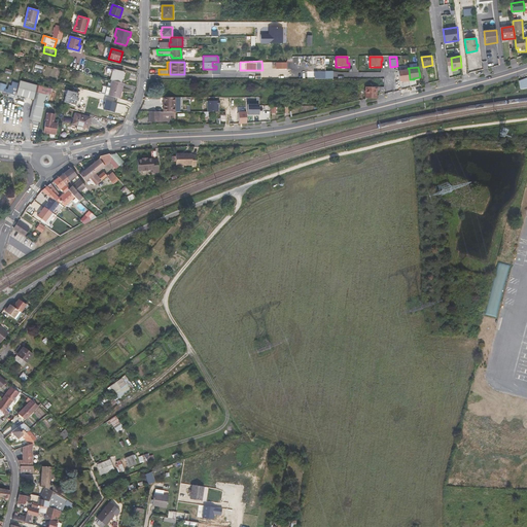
[(112,80),(120,82),(121,77),(124,77),(125,73),(106,68),(105,75),(112,76),(111,80),(112,80)]
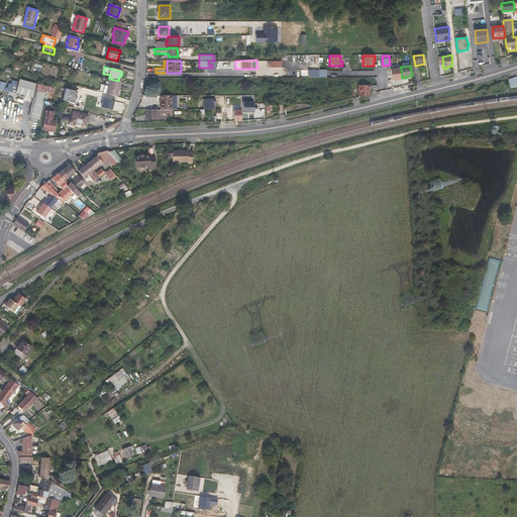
[(391,70),(392,80),(395,79),(395,81),(402,80),(402,78),(401,68),(391,70)]
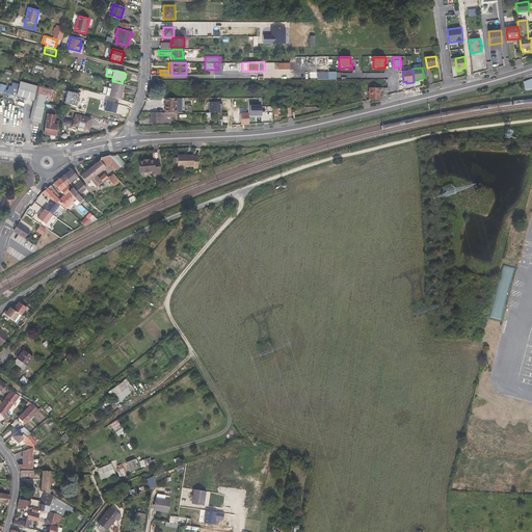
[(383,92),(388,92),(388,79),(381,79),(381,87),(369,87),(369,98),(374,98),(380,99),(380,97),(380,90),(383,90),(383,92)]
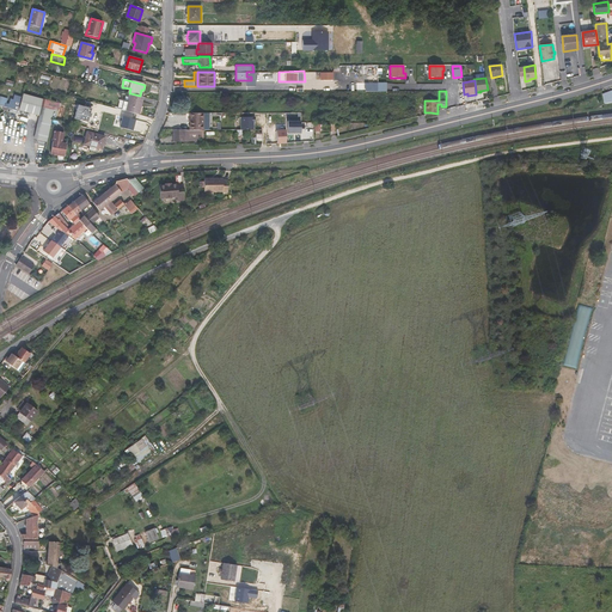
[(23,111),(41,116),(51,118),(55,120),(57,111),(57,108),(60,108),(61,104),(43,99),(43,98),(28,93),(23,111)]
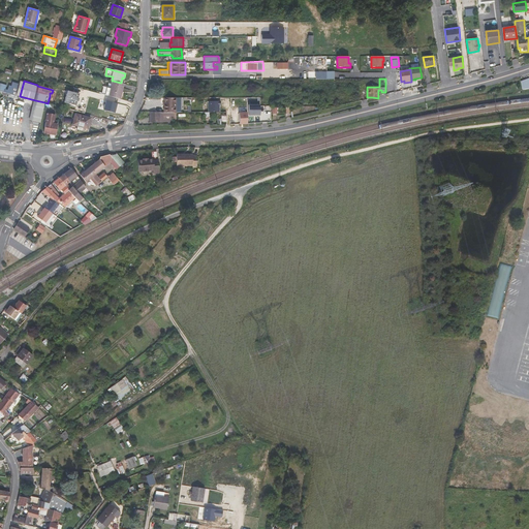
[(120,99),(124,84),(121,83),(113,81),(109,96),(120,99)]
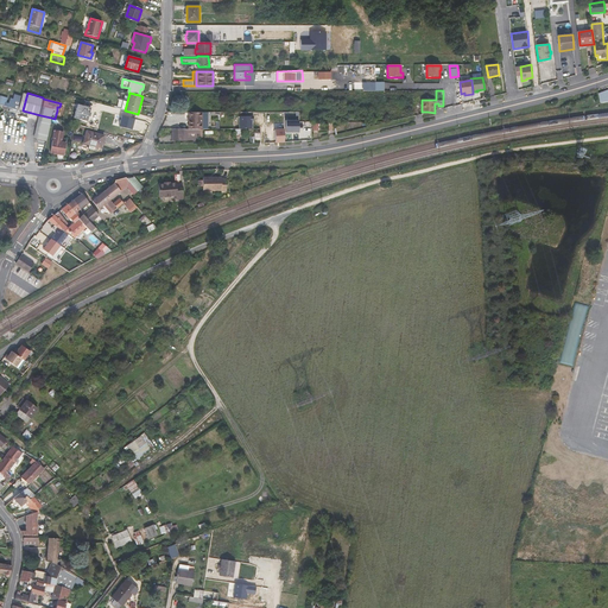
[(11,107),(18,109),(20,101),(21,97),(21,96),(14,94),(13,99),(11,97),(8,103),(11,105),(11,107)]
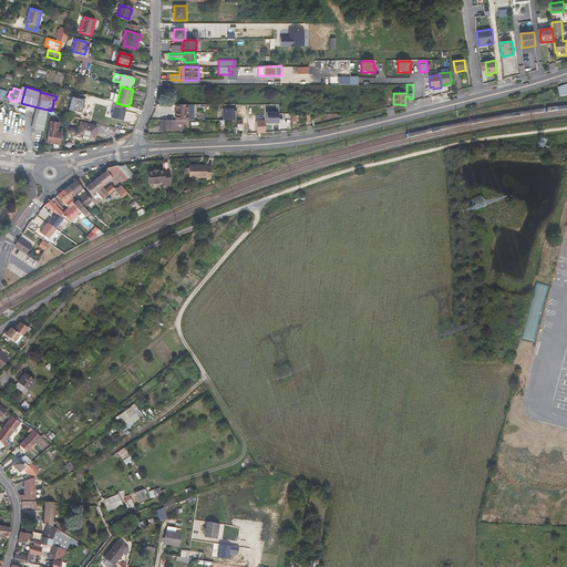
[(189,120),(189,104),(177,104),(177,120),(189,120)]
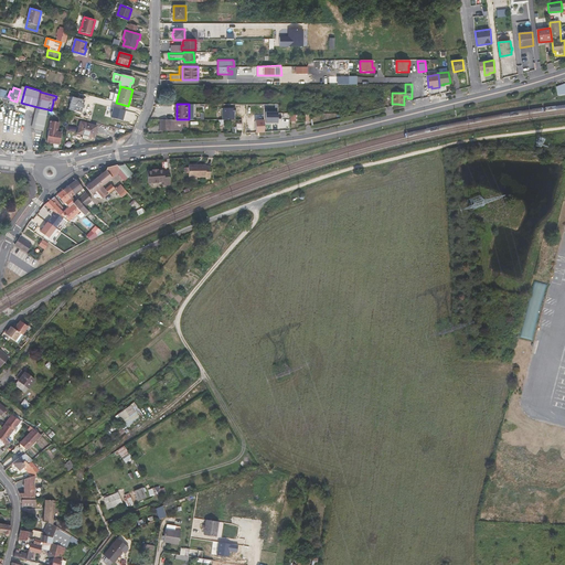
[(43,130),(48,109),(38,107),(32,128),(43,130)]
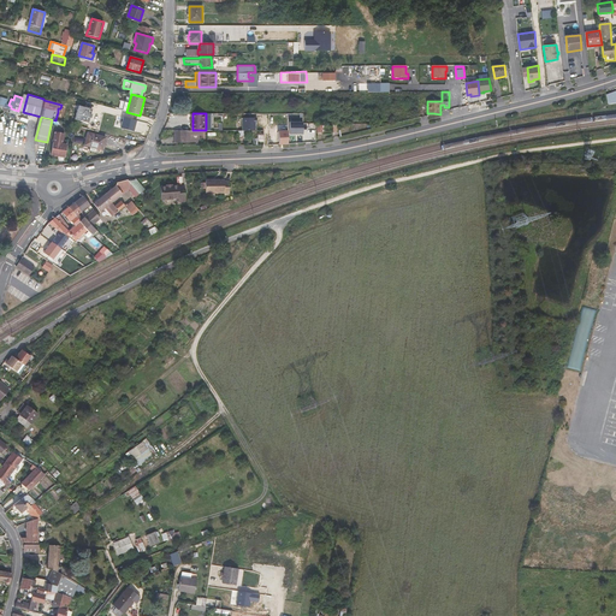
[(221,129),(225,129),(229,129),(229,120),(219,120),(219,123),(215,123),(215,117),(207,118),(207,129),(221,129)]
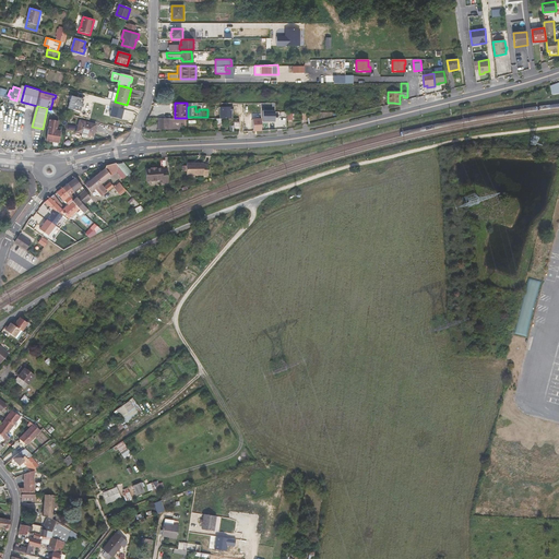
[(117,118),(127,121),(129,114),(118,110),(117,118)]
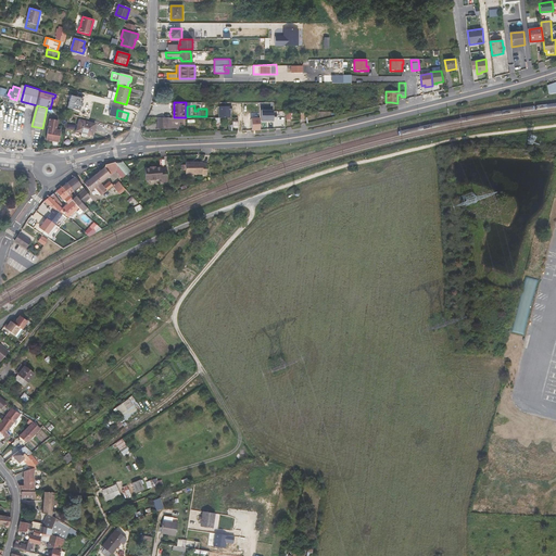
[(50,118),(45,139),(58,141),(61,130),(57,129),(58,121),(50,118)]
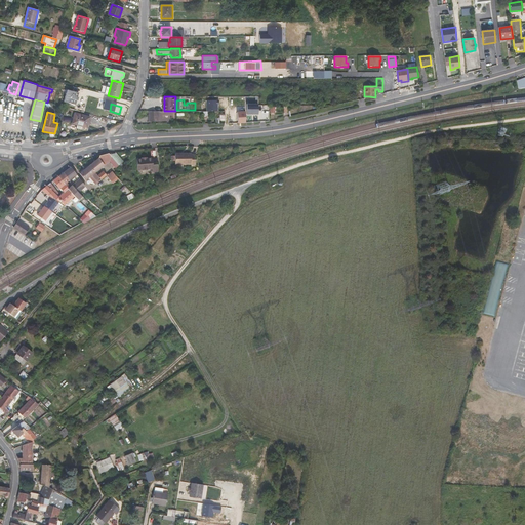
[(162,116),(172,115),(173,112),(149,112),(149,121),(162,121),(162,116)]
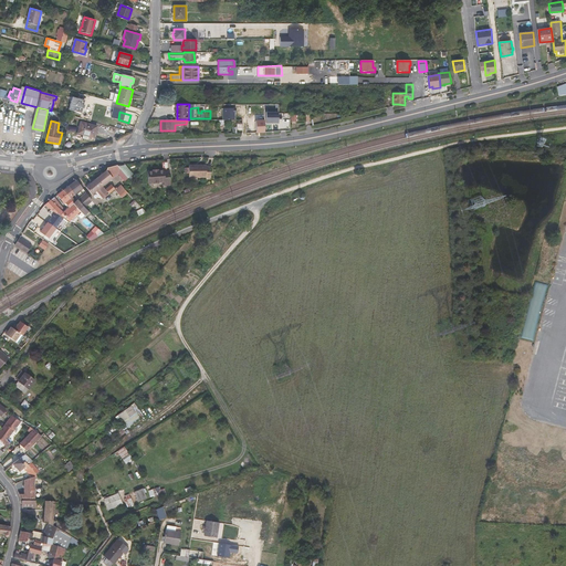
[(77,134),(91,137),(93,125),(81,122),(77,134)]
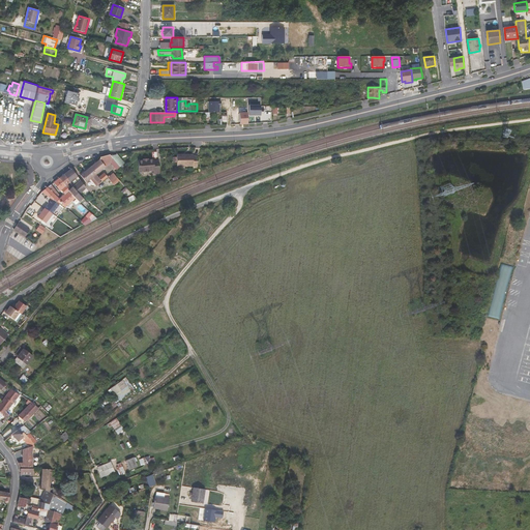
[(96,175),(101,181),(102,181),(113,173),(124,163),(118,153),(109,154),(106,155),(100,157),(99,159),(90,167),(96,175)]
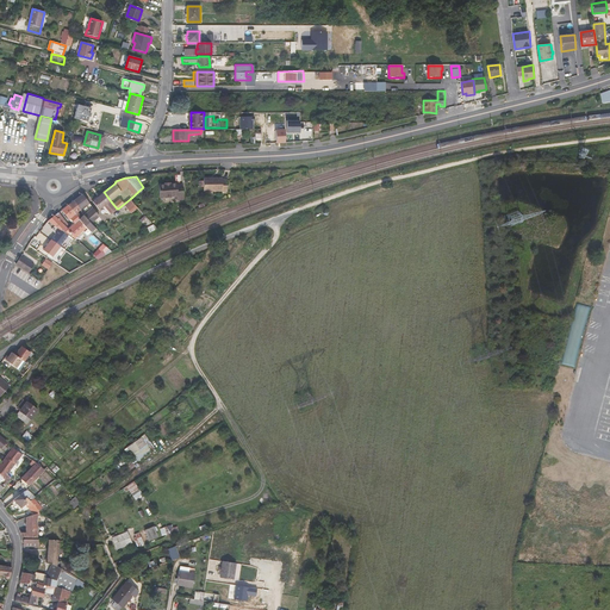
[(204,191),(228,192),(229,180),(223,180),(223,178),(205,178),(204,191)]
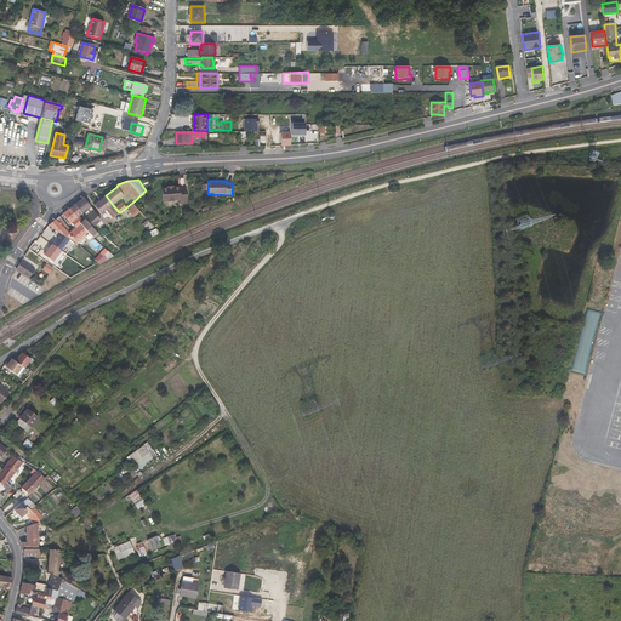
[(169,188),(163,188),(164,201),(181,200),(181,203),(187,203),(187,189),(181,189),(181,187),(175,188),(175,187),(169,187),(169,188)]
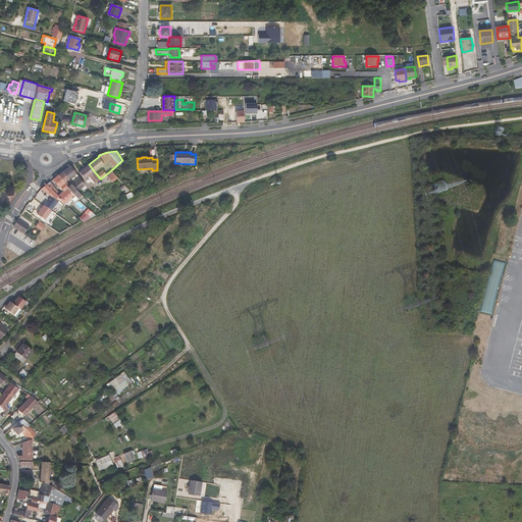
[(85,179),(95,172),(89,164),(79,172),(85,179)]
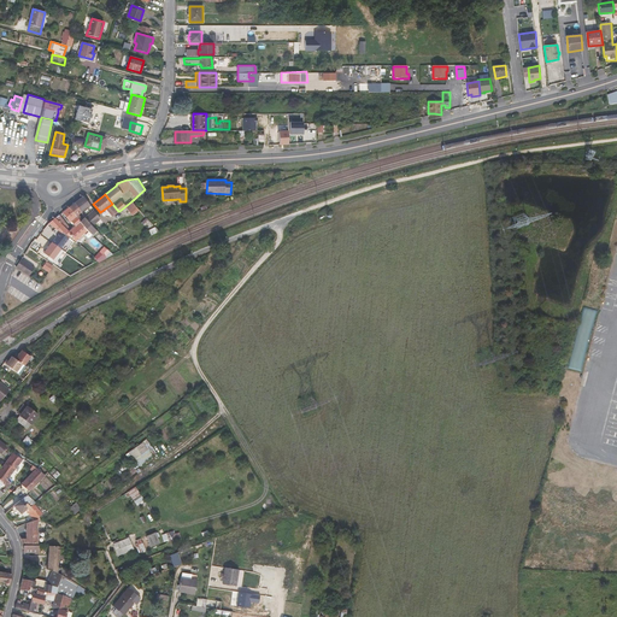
[(100,219),(82,197),(74,203),(81,212),(88,207),(90,212),(84,217),(92,227),(100,219)]
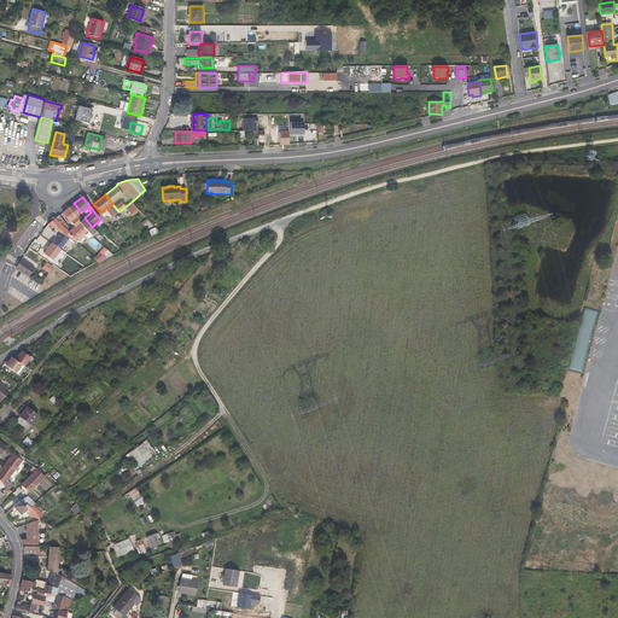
[(132,202),(120,211),(123,216),(124,216),(124,217),(135,209),(134,208),(135,207),(132,202)]
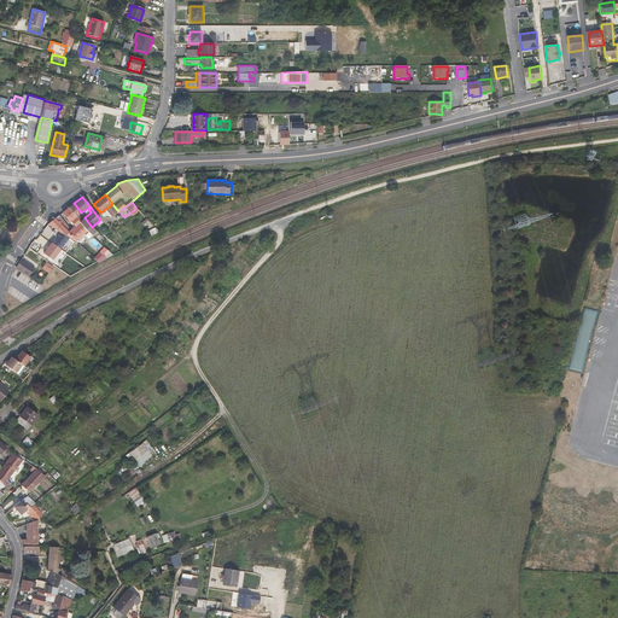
[(73,204),(69,208),(75,216),(75,215),(76,215),(77,216),(79,216),(77,215),(81,213),(74,203),(73,204)]
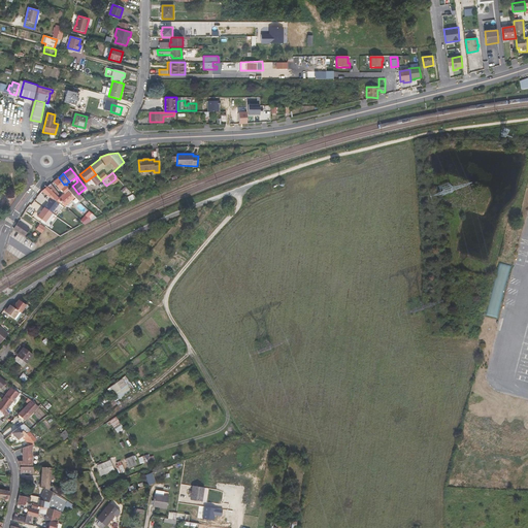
[(92,188),(101,180),(96,174),(86,182),(92,189),(92,188)]
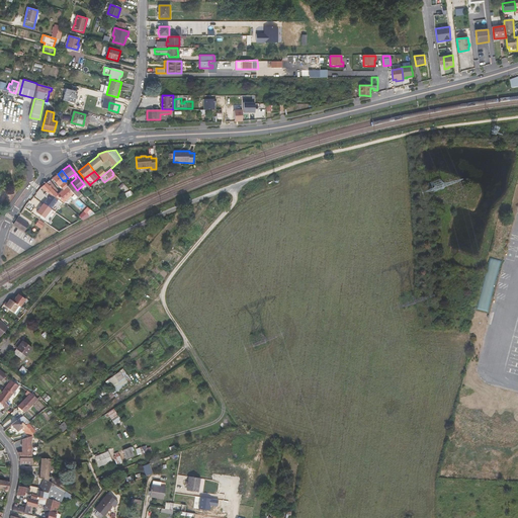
[(47,183),(40,188),(45,191),(47,192),(57,199),(59,197),(63,202),(64,203),(70,198),(72,201),(77,197),(73,193),(67,185),(63,181),(58,174),(53,178),(59,186),(60,185),(63,189),(57,193),(53,189),(55,187),(50,180),(47,183)]
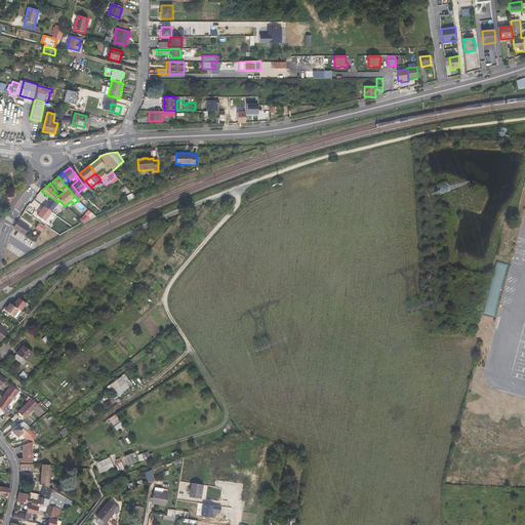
[(72,185),(68,188),(74,196),(78,200),(82,197),(79,193),(78,193),(72,185)]
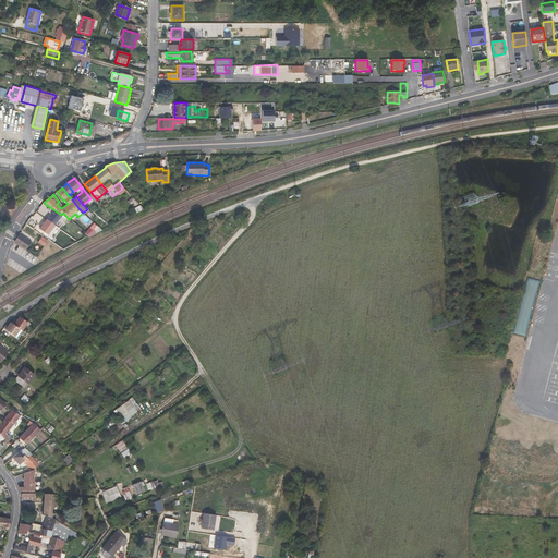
[(63,219),(65,217),(61,215),(50,207),(49,209),(51,211),(39,229),(48,234),(60,218),(63,219)]
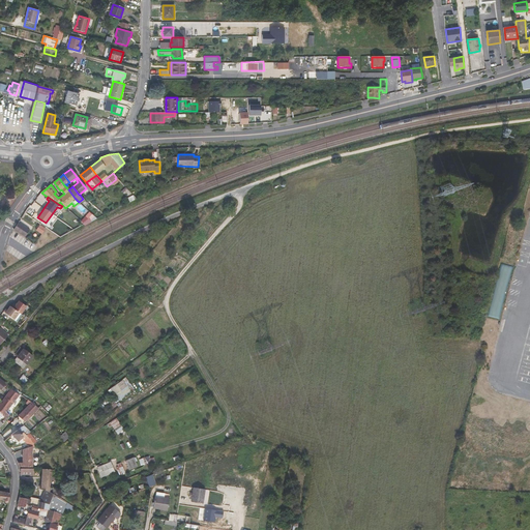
[(28,208),(27,209),(31,212),(35,207),(31,204),(28,208)]
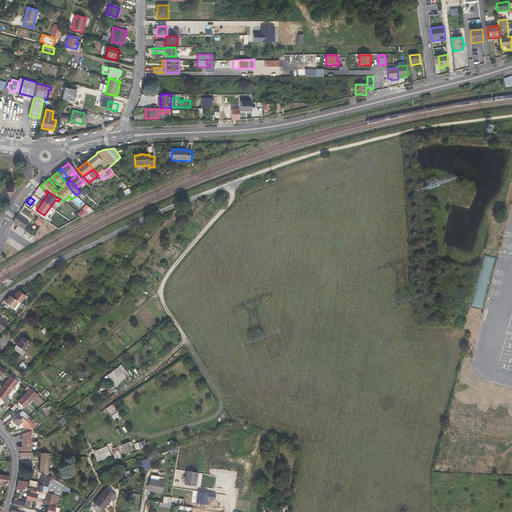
[(13,221),(13,222),(23,229),(28,222),(17,215),(13,221)]
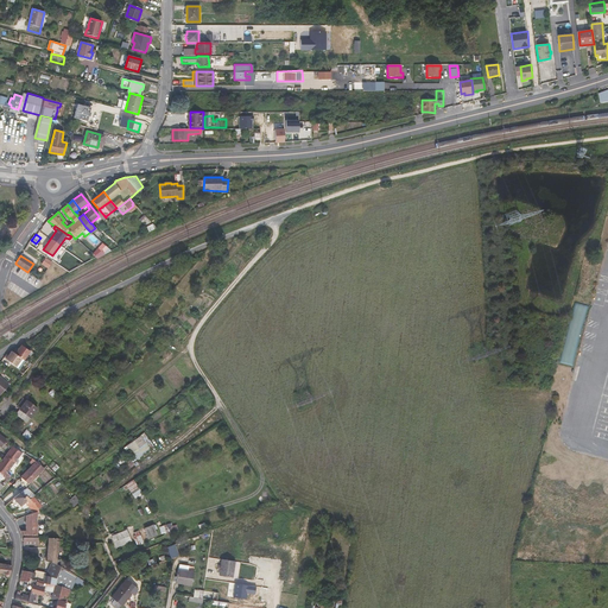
[(42,265),(46,268),(51,261),(49,260),(50,259),(45,257),(45,258),(42,265)]
